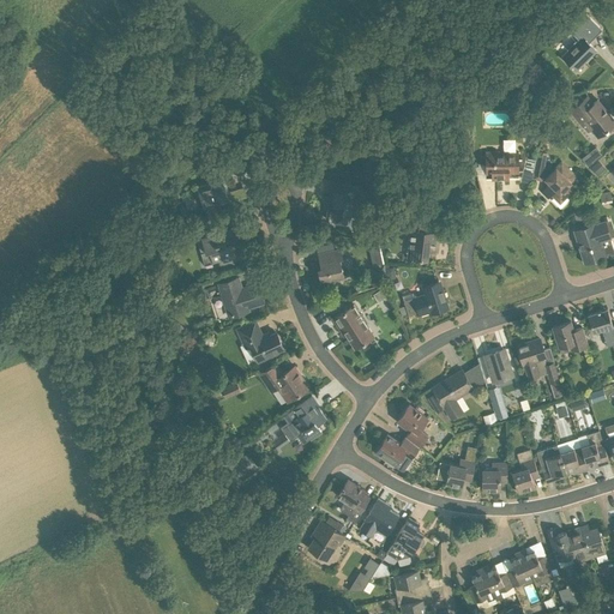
[(589,42),(596,35),(583,22),(575,30),(582,36),(563,55),(577,71),(577,70),(596,50),(596,52),(597,50),(589,42)]
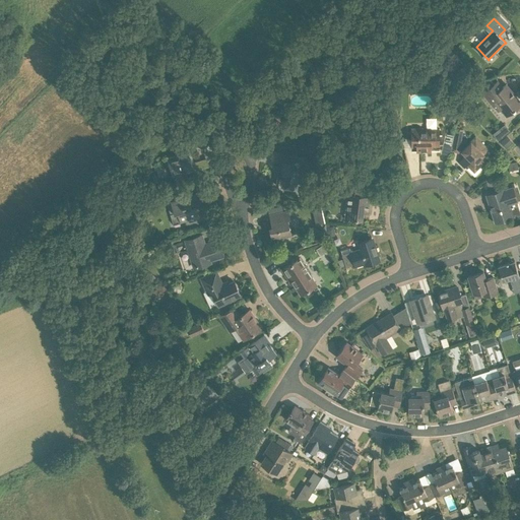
[(519,105),(519,101),(514,94),(513,94),(511,91),(512,90),(507,84),(502,87),(498,81),(483,92),(498,110),(502,107),(506,113),(512,108),(514,110),(519,105)]
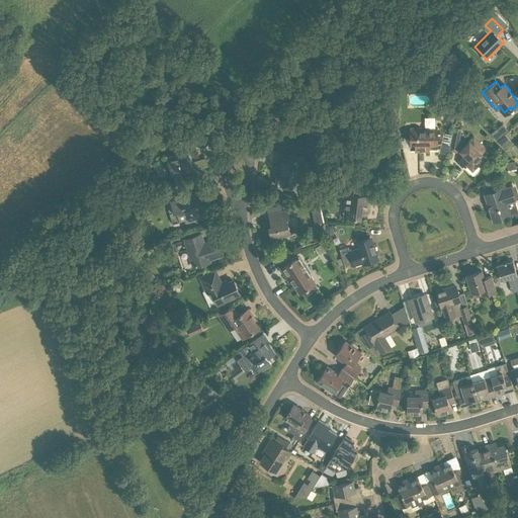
[(453,91),(449,95),(453,99),(454,100),(458,95),(457,95),(453,91)]
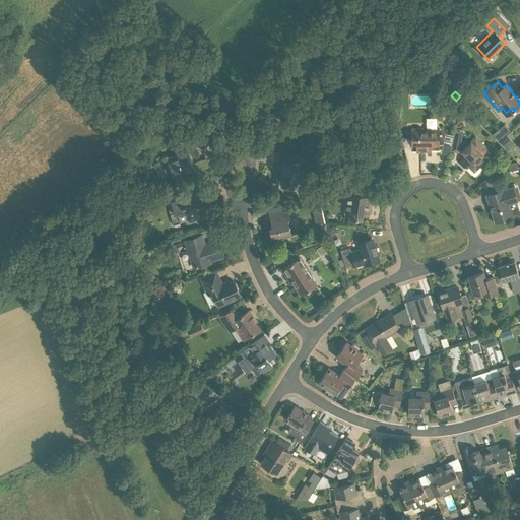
[(453,105),(449,120),(455,122),(459,107),(453,105)]
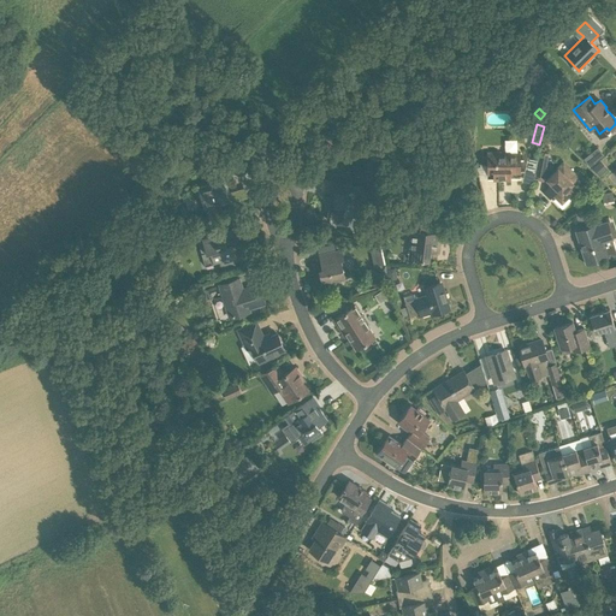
[(590,167),(604,155),(598,148),(585,161),(590,167)]
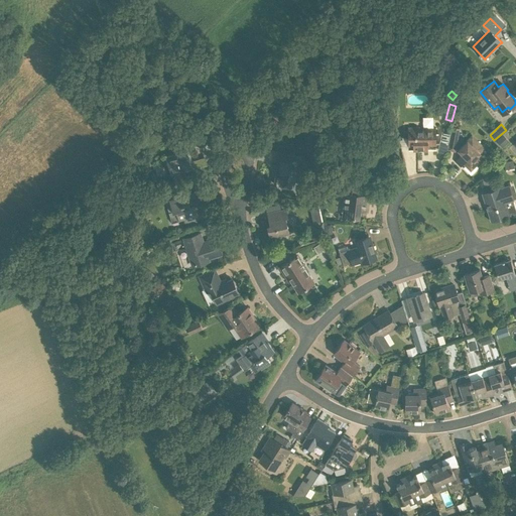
[(455,150),(460,128),(453,126),(450,134),(447,148),(455,150)]
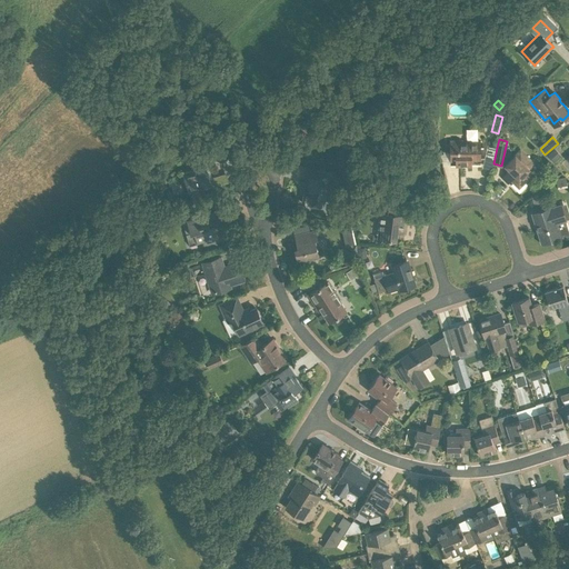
[(481,140),(462,140),(450,140),(450,152),(452,152),(452,160),(456,160),(456,166),(472,166),(472,159),(481,159),(481,140)]
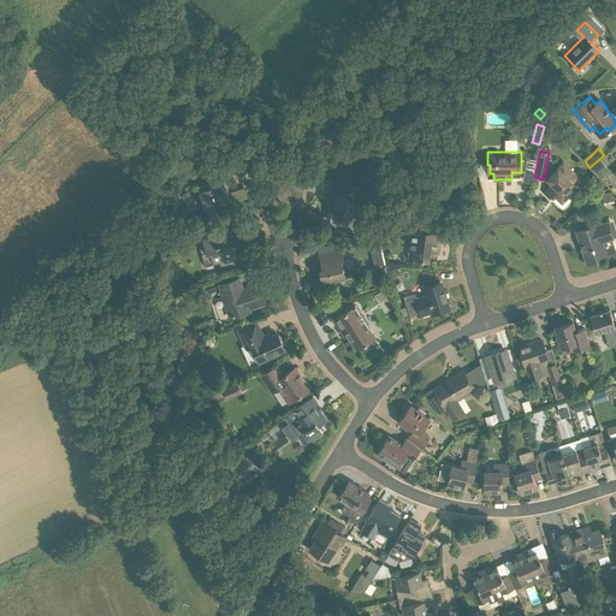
[(525,175),(534,177),(538,160),(529,158),(525,175)]
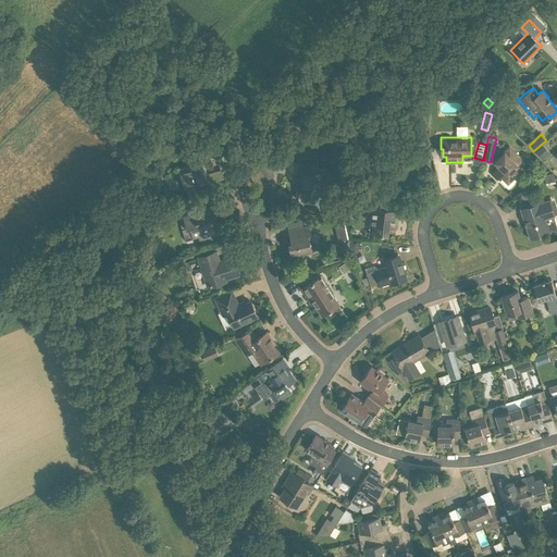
[(543,146),(536,152),(543,159),(549,152),(543,146)]
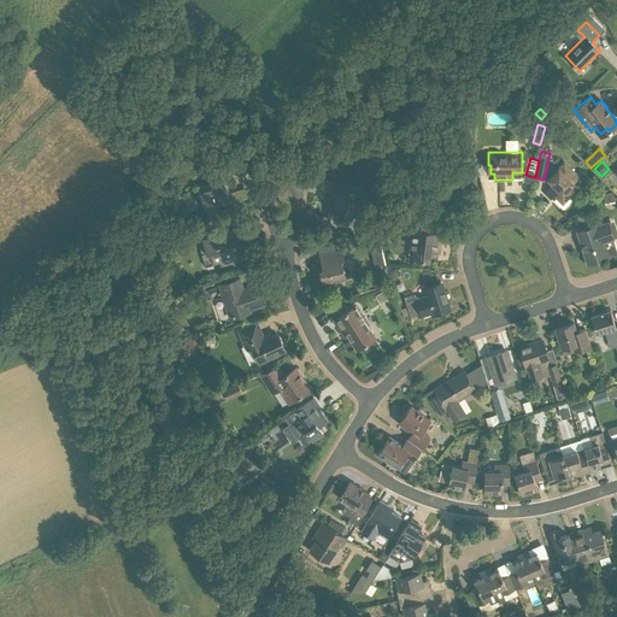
[(579,177),(564,163),(550,178),(554,183),(546,192),(551,198),(554,194),(558,197),(554,200),(563,210),(573,200),(569,197),(574,192),(569,187),(579,177)]
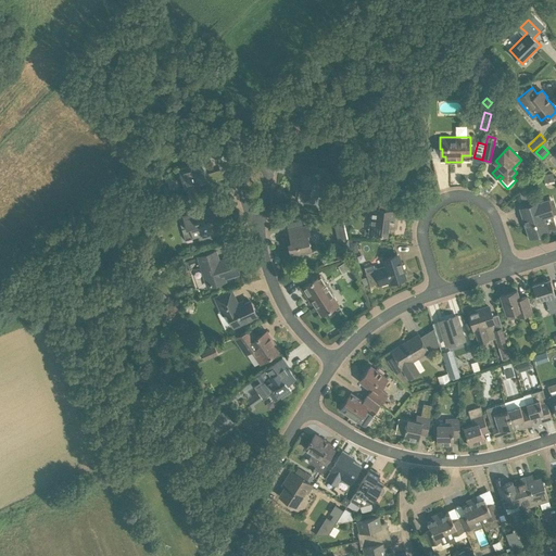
[(186,188),(207,180),(201,163),(179,169),(186,188)]
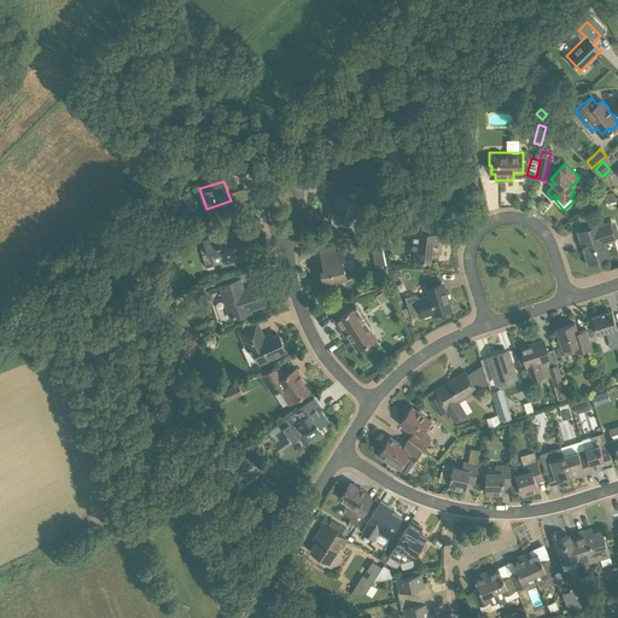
[(357,202),(361,203),(365,186),(334,181),(328,220),(354,225),(357,202)]
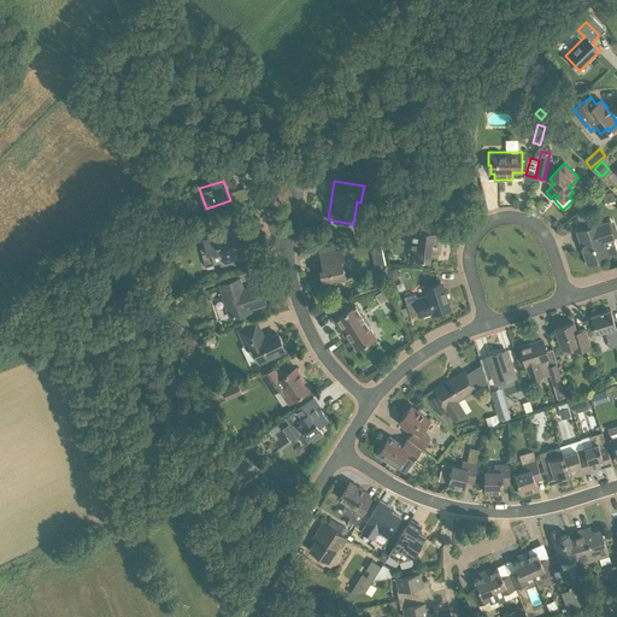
[(399,201),(407,206),(410,207),(413,201),(411,200),(404,194),(399,201)]
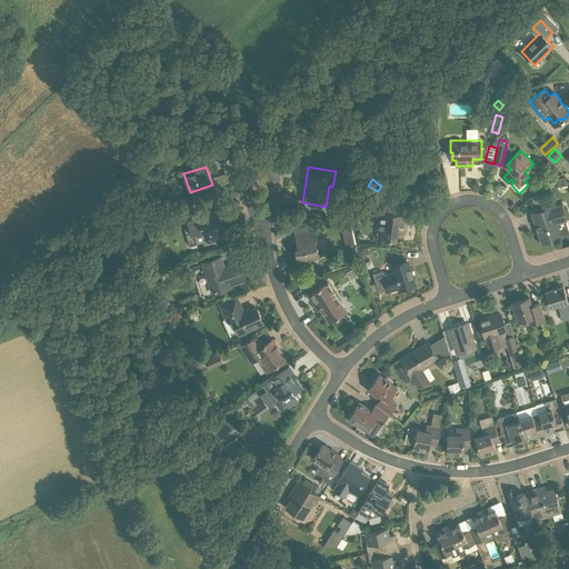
[(532,198),(535,207),(536,207),(543,205),(539,192),(539,191),(532,198)]
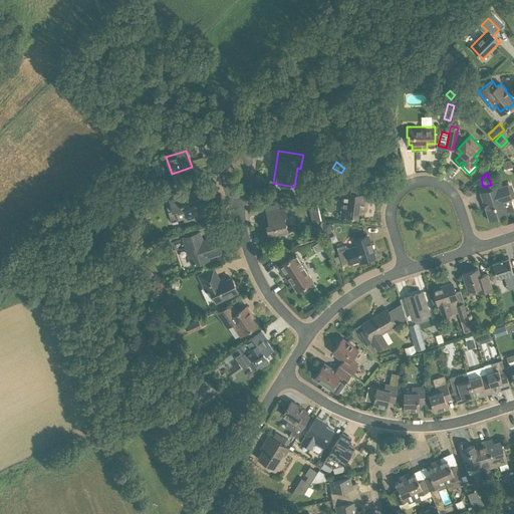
[(139,178),(143,186),(149,182),(145,174),(139,178)]
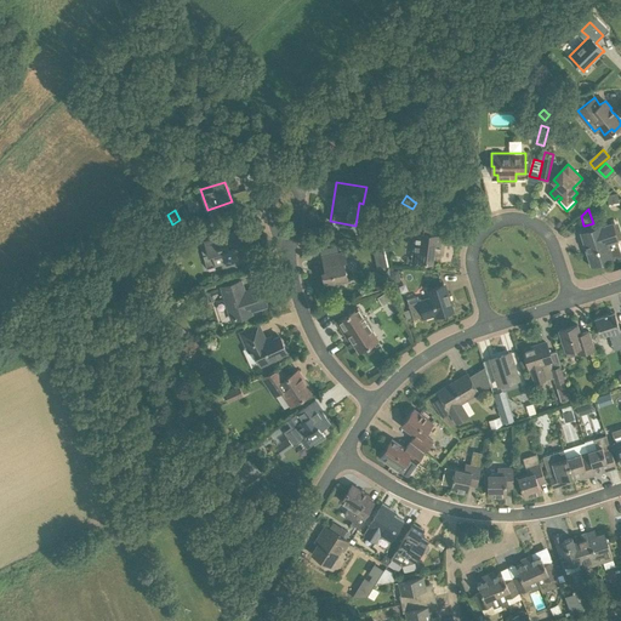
[(431,233),(432,223),(417,222),(412,260),(433,262),(434,254),(440,255),(442,239),(439,239),(439,234),(431,233)]
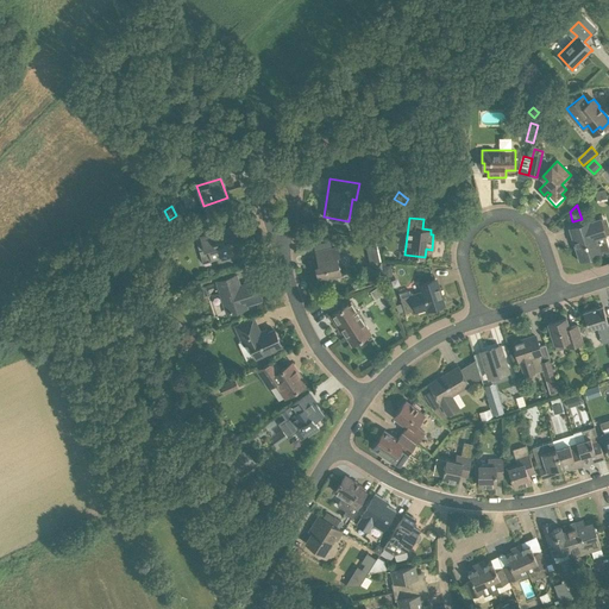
[(570,228),(581,259),(600,253),(608,250),(608,246),(607,240),(600,243),(598,238),(606,236),(601,219),(590,223),(590,221),(570,228)]
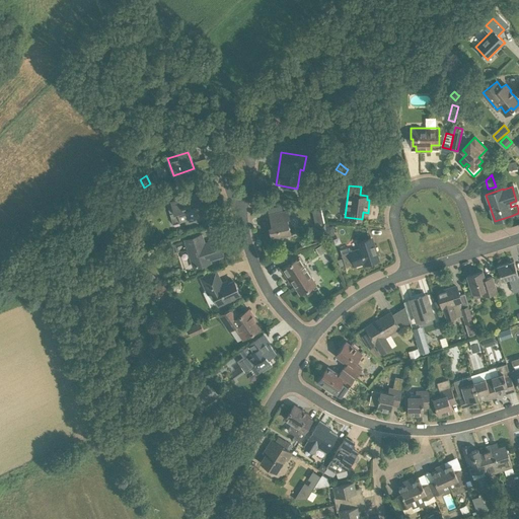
[(314,200),(315,195),(315,192),(303,190),(303,194),(302,198),(314,200)]
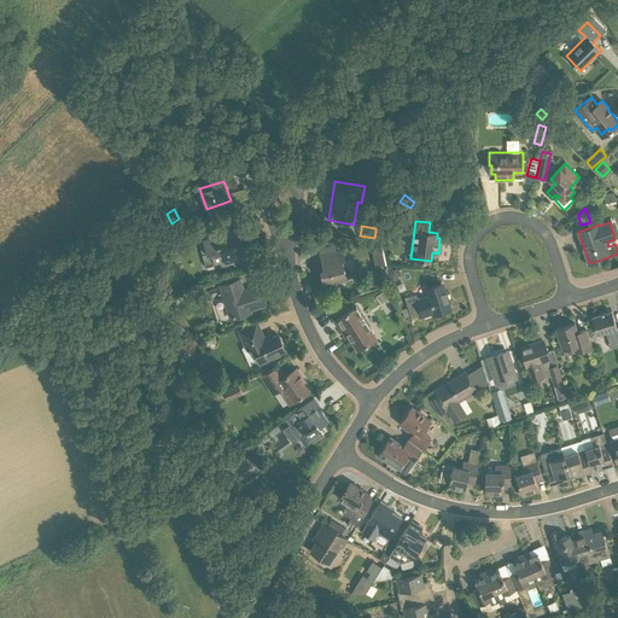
[(232,240),(242,238),(239,228),(203,239),(208,252),(203,255),(207,266),(215,263),(225,261),(225,263),(237,260),(238,263),(232,240)]
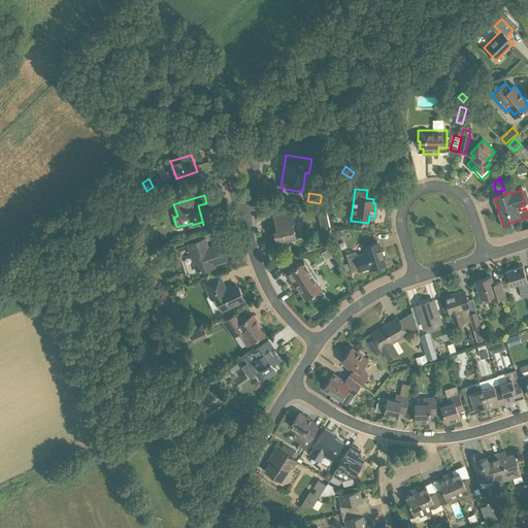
[(293,213),(273,218),(275,226),(278,226),(279,229),(273,231),(276,242),(296,238),(293,223),(295,222),(293,213)]
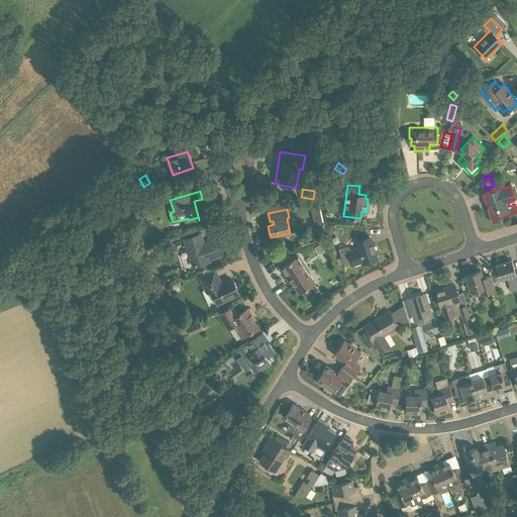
[(222,254),(217,238),(202,243),(199,235),(185,239),(193,266),(209,261),(209,259),(222,254)]
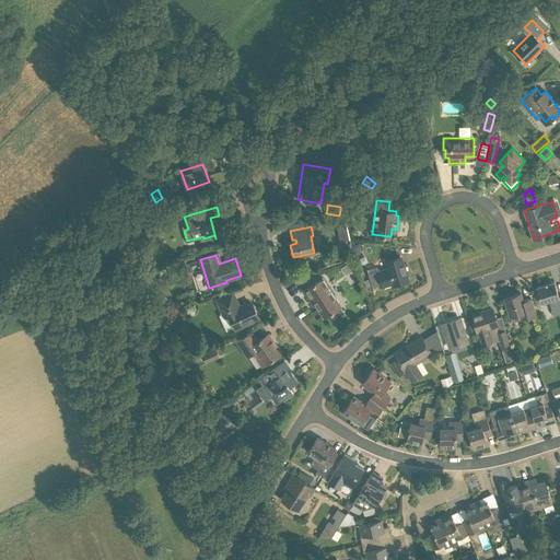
[(400,256),(386,260),(388,267),(377,270),(376,267),(368,269),(366,269),(370,279),(364,280),(366,288),(372,286),(373,287),(382,284),(383,287),(393,283),(394,286),(406,281),(405,278),(408,277),(405,265),(403,265),(400,256)]
